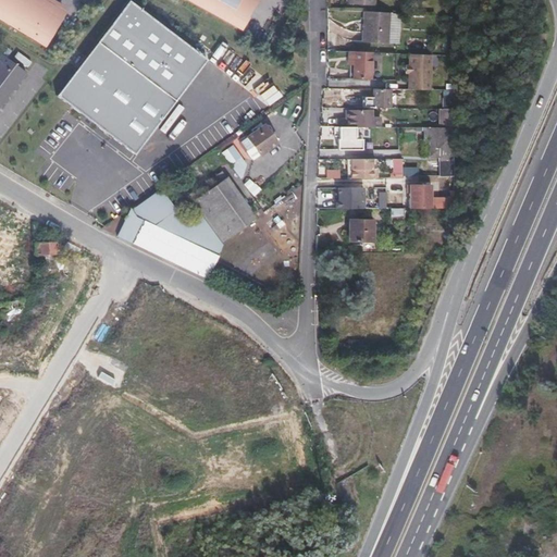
[(0,0),(0,20),(33,39),(53,3),(47,0),(0,0)]
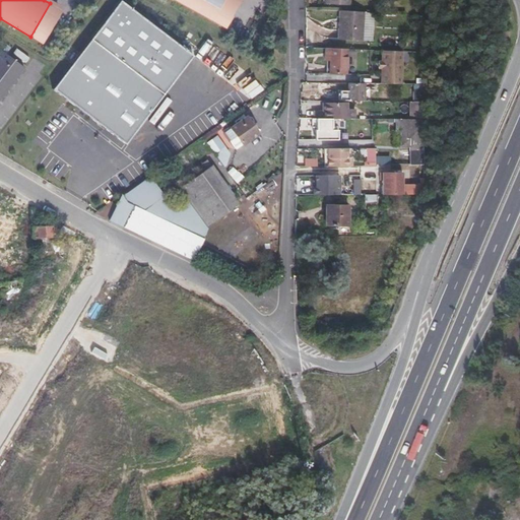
[(44,0),(50,3),(30,37),(41,43),(61,7),(49,0),(44,0)]
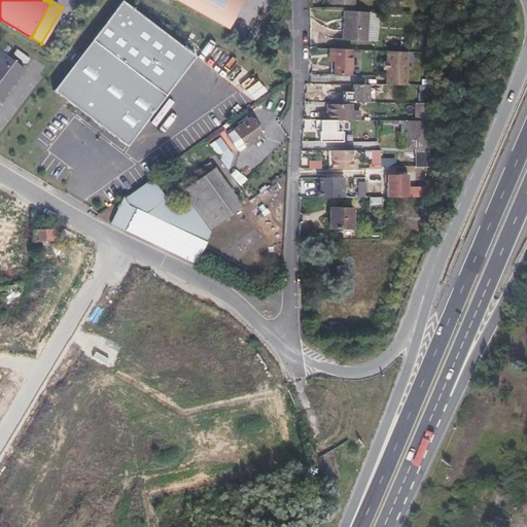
[(176,0),(223,26),(237,0),(176,0)]
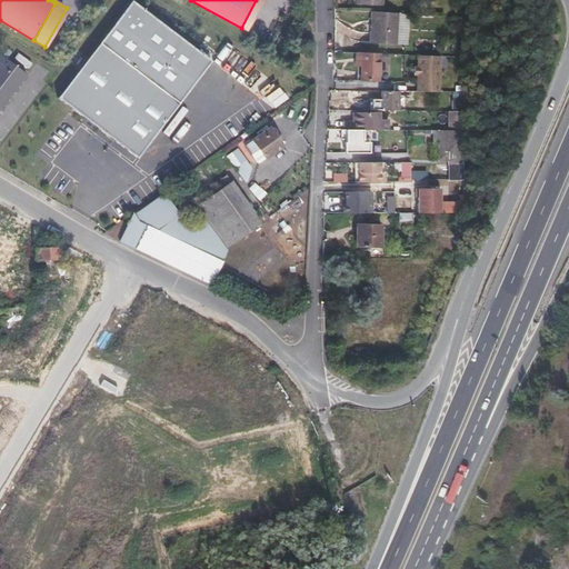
[(262,0),(256,0),(241,28),(246,30),(262,0)]
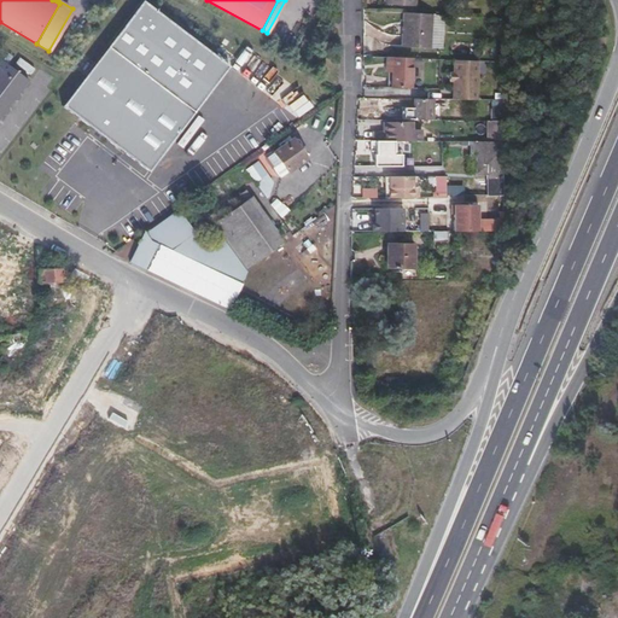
[(145,1),(64,109),(152,173),(231,68),(145,1)]
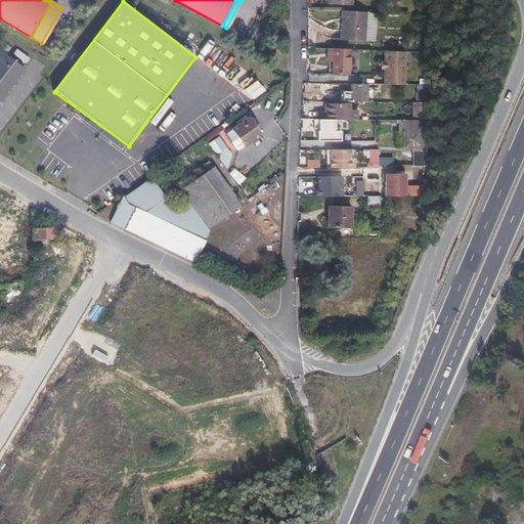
[(367,12),(345,11),(344,40),(367,41),(367,12)]
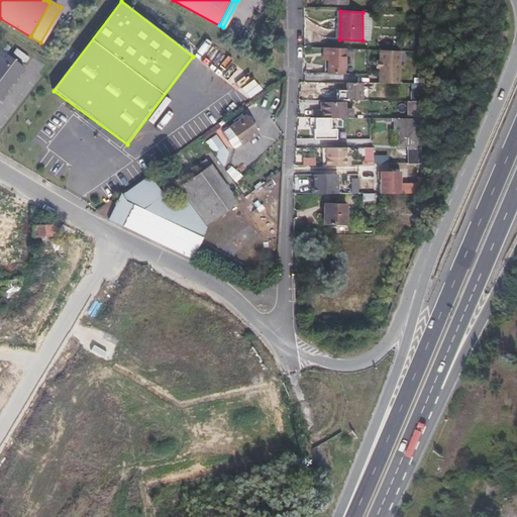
[(373,12),(363,12),(363,40),(372,40),(373,12)]
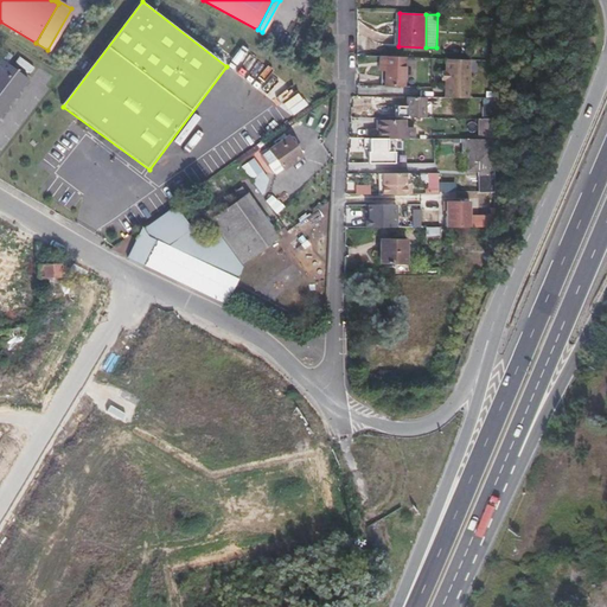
[(470,57),(446,58),(446,97),(470,96),(470,57)]
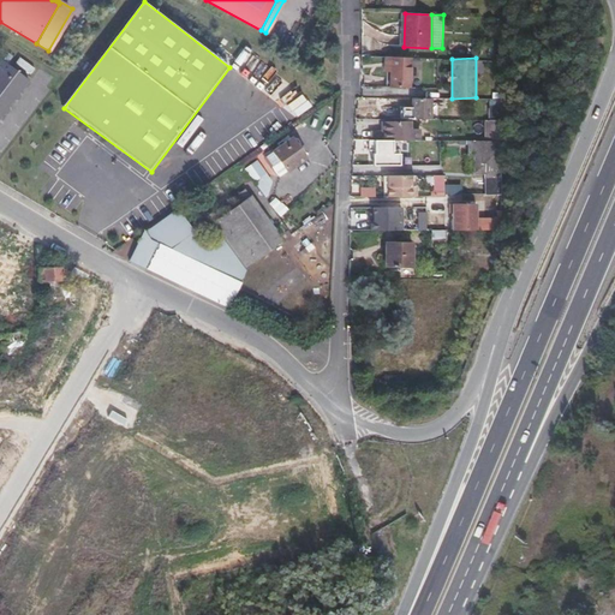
[(1,59),(0,60),(0,114),(1,113),(5,113),(9,108),(7,105),(12,99),(16,99),(19,94),(18,91),(28,79),(1,59)]
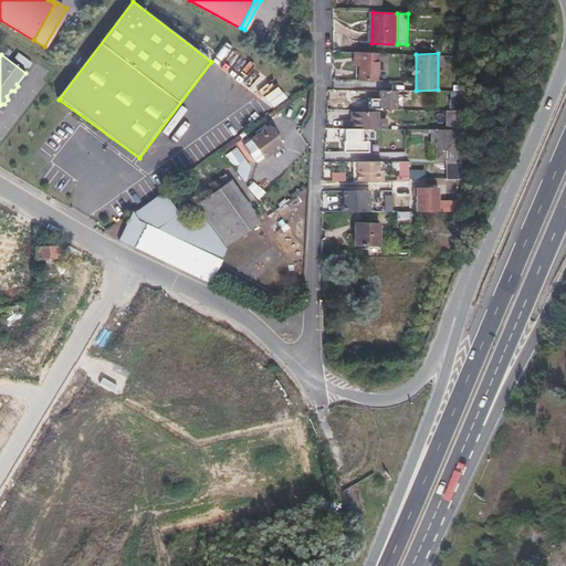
[(360,54),(360,67),(360,81),(379,81),(379,54),(360,54)]
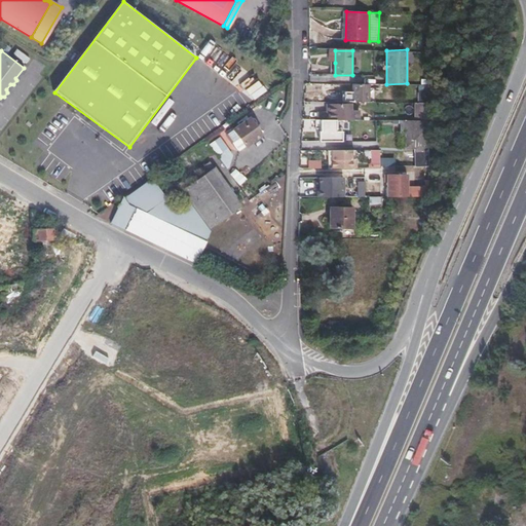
[(418,103),(428,103),(428,83),(418,83),(418,103)]
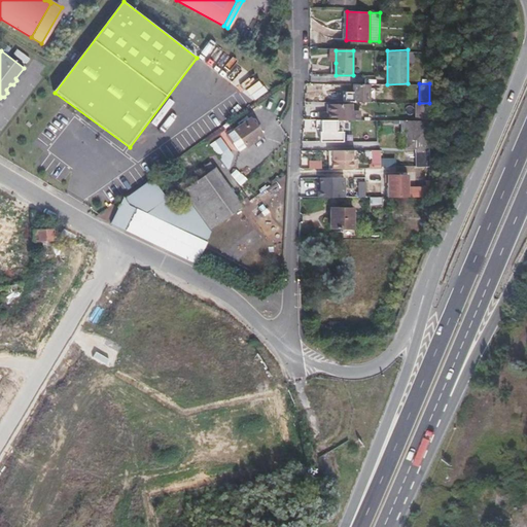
[(367,84),(352,84),(353,104),(367,103),(367,84)]
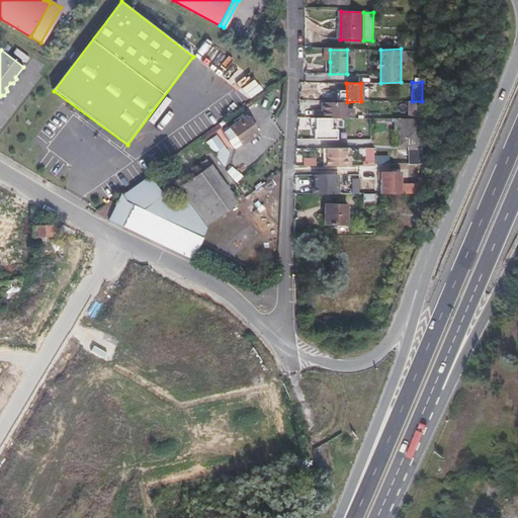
[(412,118),(422,118),(422,101),(412,101),(412,118)]
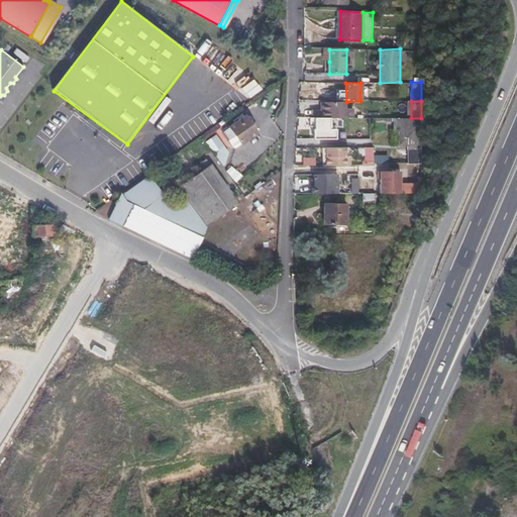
[(341,103),(323,104),(323,108),(323,119),(331,119),(346,118),(348,118),(348,114),(348,107),(342,107),(341,103)]
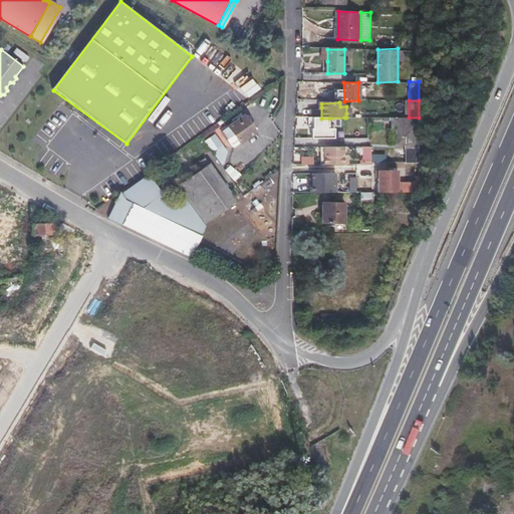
[(311,107),(310,118),(321,118),(321,107),(311,107)]
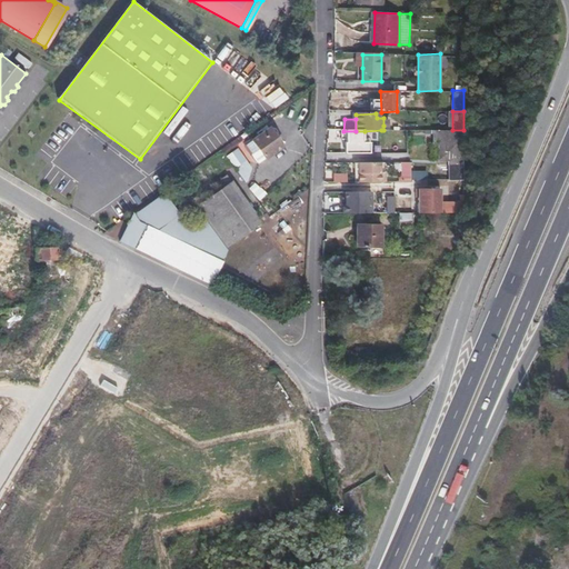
[(259,149),(251,155),(258,163),(265,158),(282,146),(270,128),(252,140),(259,149)]
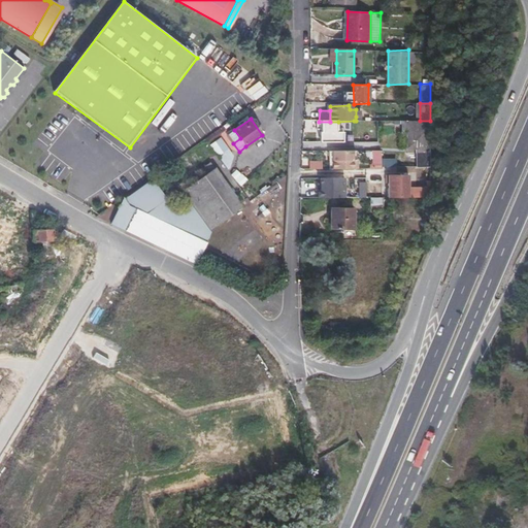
[(415,146),(416,164),(430,164),(430,152),(430,121),(420,121),(403,121),(403,133),(408,133),(408,145),(415,146)]
